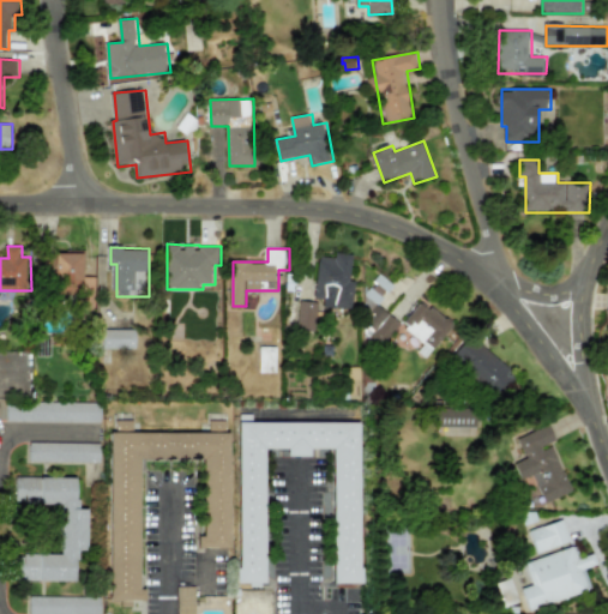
[(48,253),(48,271),(59,271),(60,295),(85,295),(85,305),(97,305),(97,278),(88,278),(88,253),(48,253)]
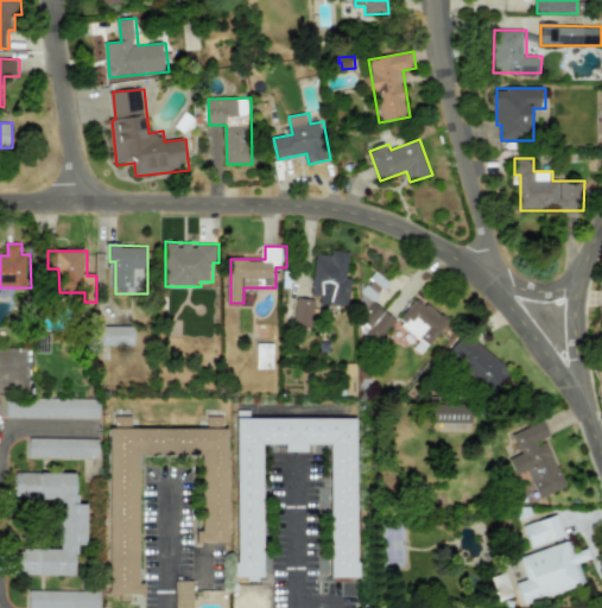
[(318,253),(314,296),(323,297),(323,304),(350,306),(354,278),(349,278),(352,252),(335,251),(334,255),(318,253)]
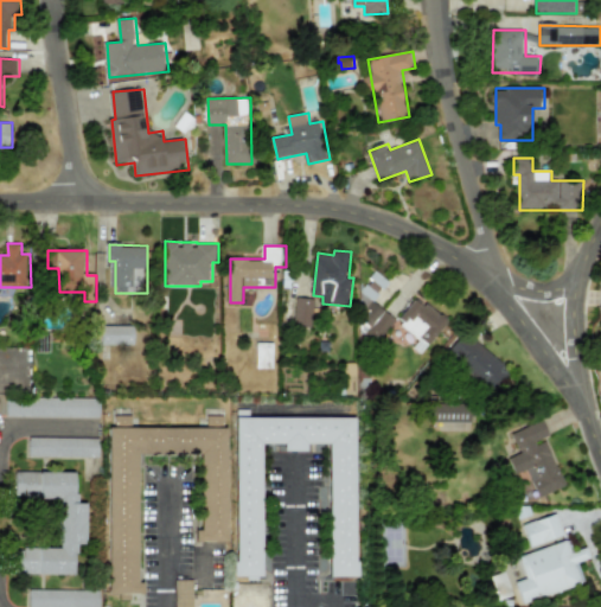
[(244,304),(259,305),(259,289),(244,289),(244,304)]
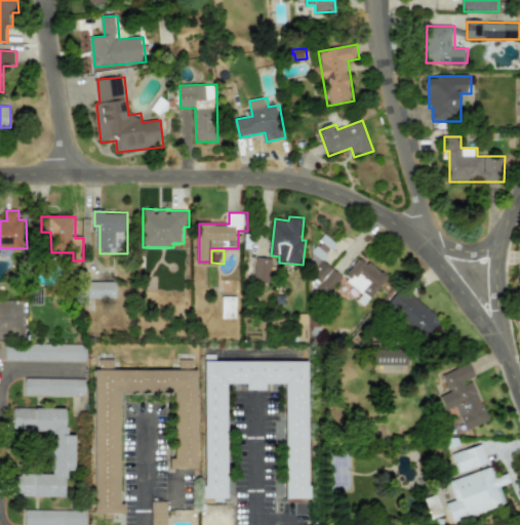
[(347,277),(373,298),(390,279),(363,256),(347,277)]
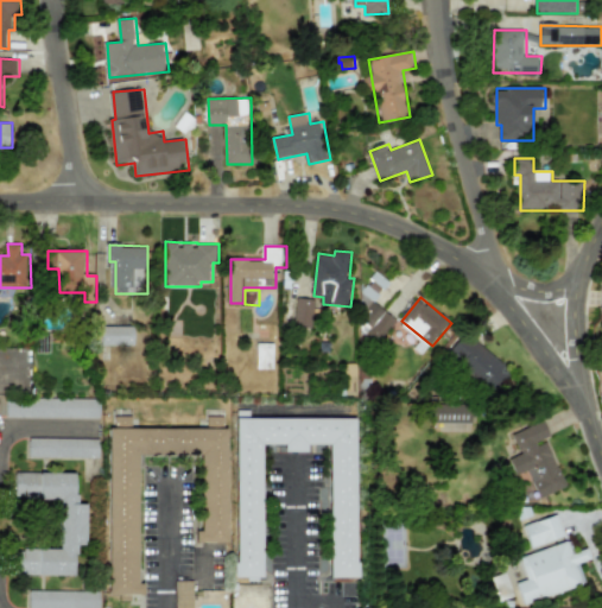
[(315,329),(318,301),(301,298),(296,327),(315,329)]
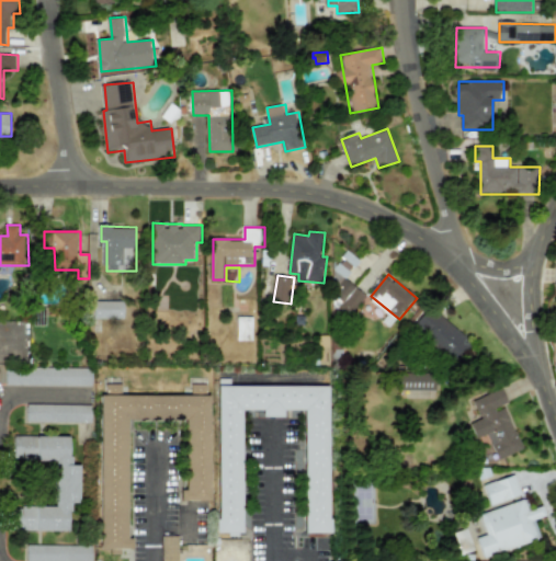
[(369,297),(348,277),(333,292),(344,301),(341,306),(352,315),(369,297)]
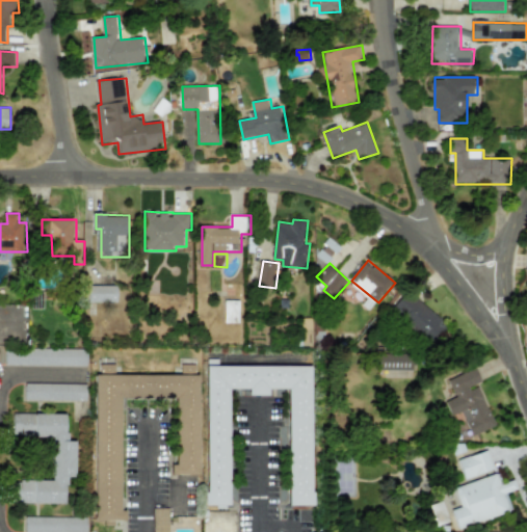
[(121,286),(91,285),(91,302),(121,302),(121,286)]
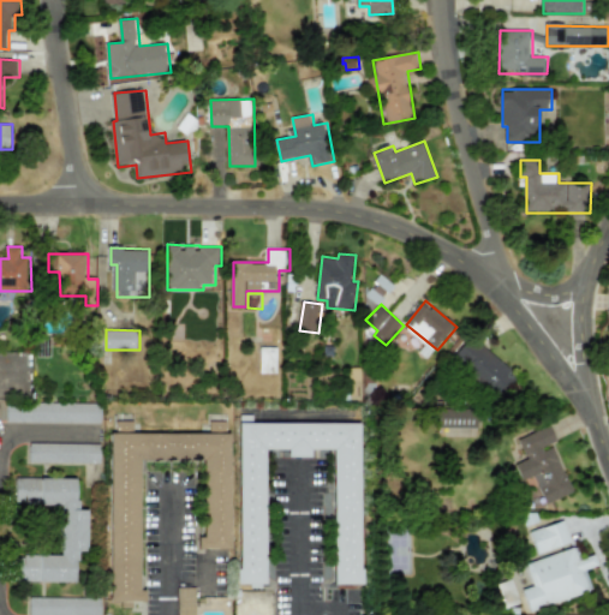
[(520,376),(475,336),(455,358),(502,398),(520,376)]
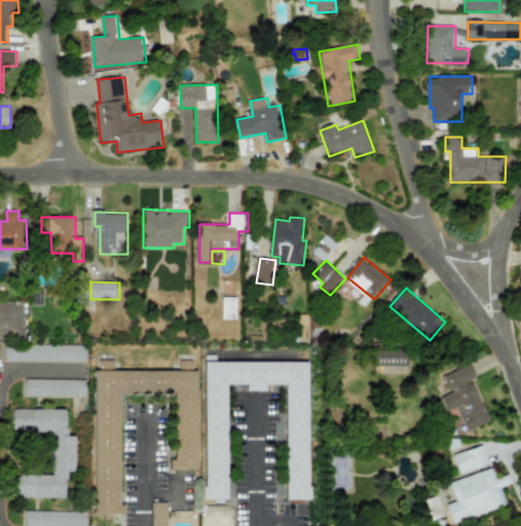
[(225,320),(239,320),(239,298),(225,297),(225,320)]
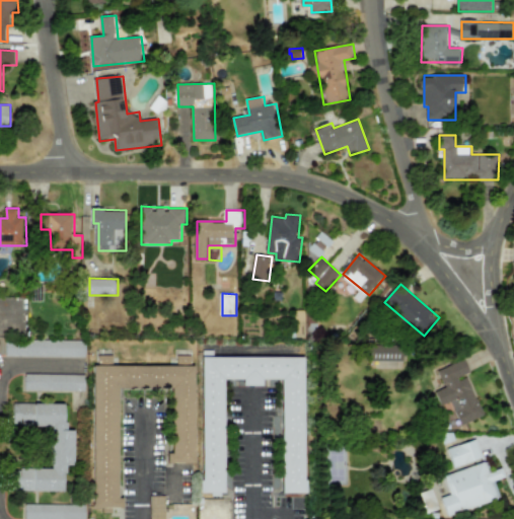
[(88,341),(9,340),(8,357),(88,358),(88,341)]
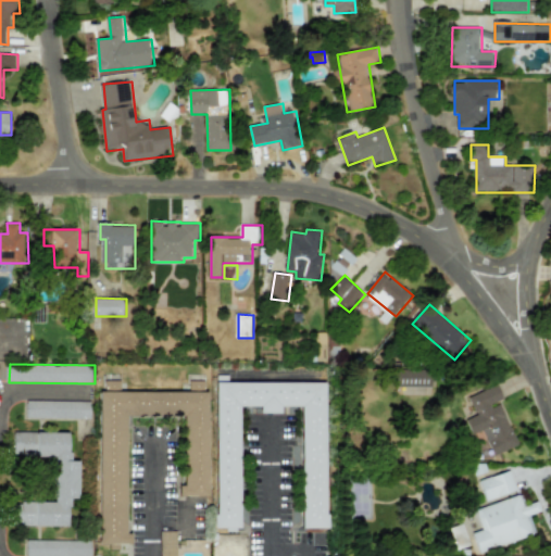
[(398,388),(425,387),(426,394),(439,394),(438,368),(398,370),(398,388)]
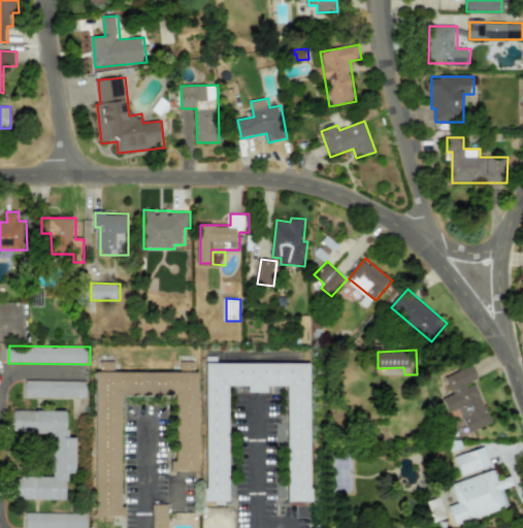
[(97,372),(97,518),(106,518),(106,523),(117,523),(117,517),(128,517),(128,507),(124,507),(124,396),(177,396),(177,461),(172,461),(172,471),(200,471),(200,362),(183,362),(183,372),(97,372)]
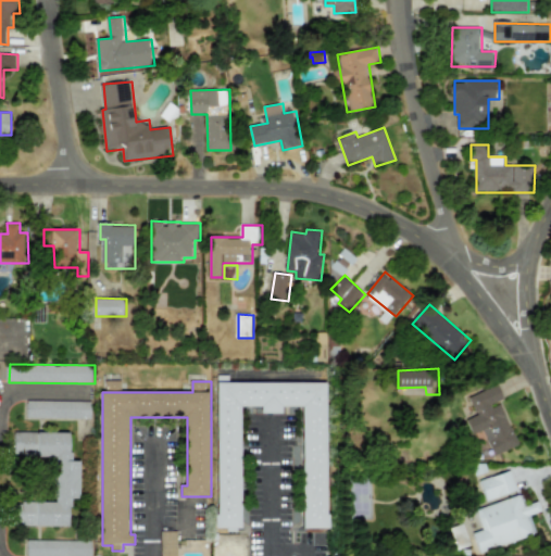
[(328,382),(218,382),(218,528),(229,528),(229,534),(242,534),(242,406),(263,406),(263,413),(284,413),(284,406),(304,406),(304,528),(328,528),(328,382)]
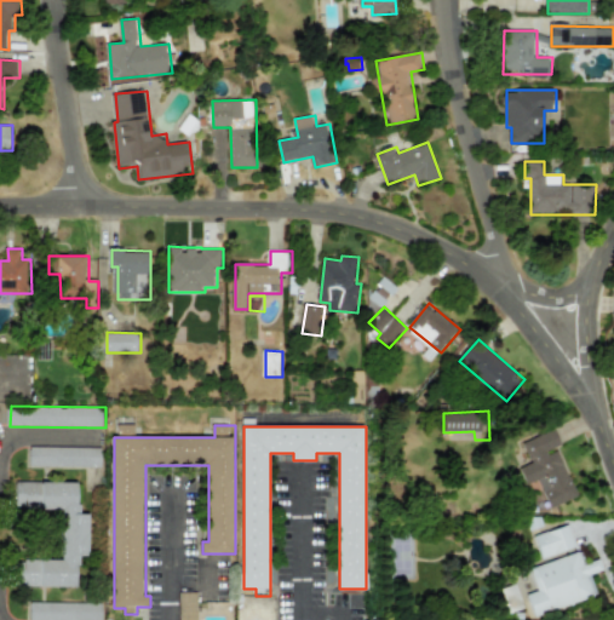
[(526,442),(534,464),(523,468),(529,484),(541,480),(552,507),(580,497),(562,448),(564,447),(558,429),(526,442)]
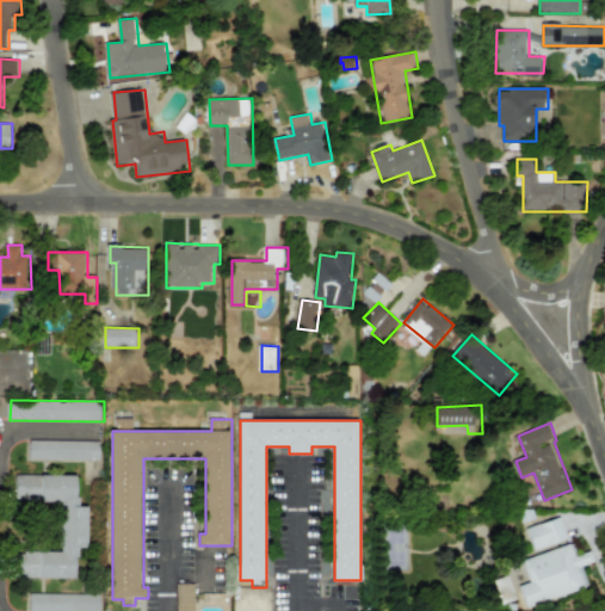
[(63,501),(63,553),(20,551),(20,578),(79,579),(79,548),(90,548),(90,506),(80,506),(80,475),(19,475),(19,501),(63,501)]
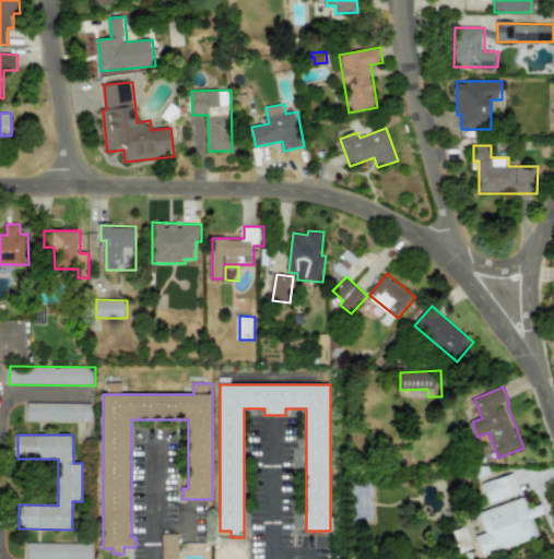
[(492,503),(522,494),(516,473),(485,483),(492,503)]
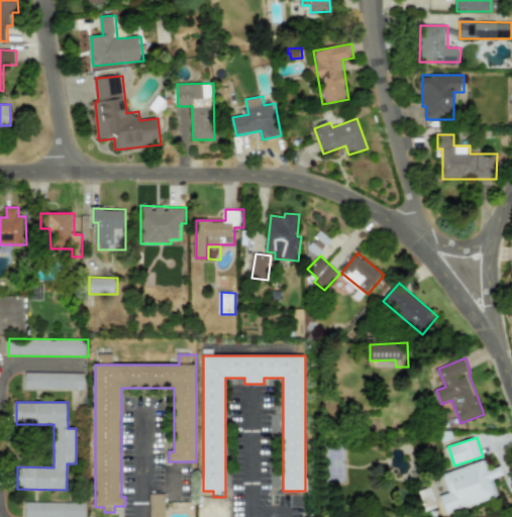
[(447,514),(501,497),(495,479),(505,476),(502,466),(489,470),(486,460),(444,474),(450,493),(442,496),(447,514)]
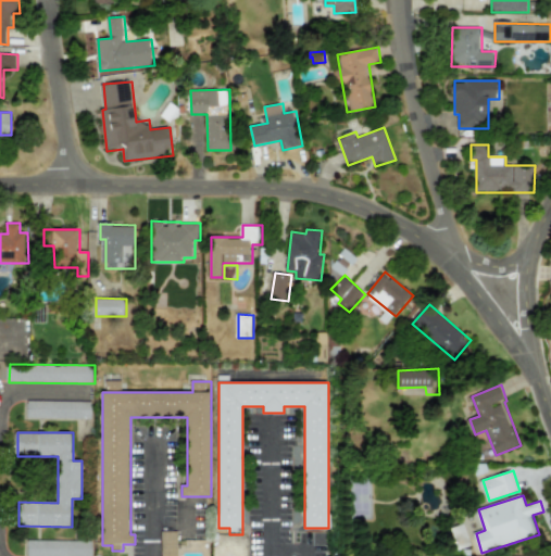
[(455,552),(473,545),(465,523),(449,530),(455,552)]
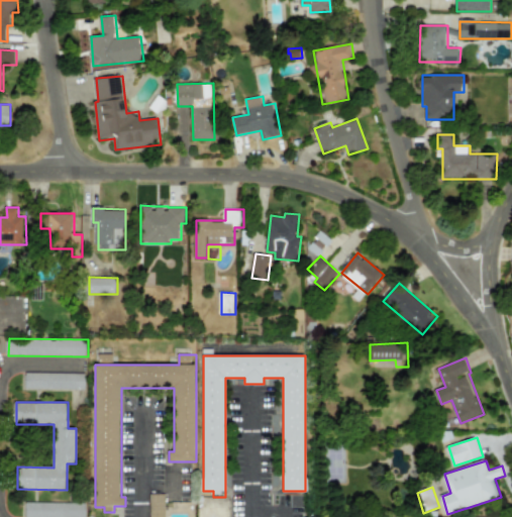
[(152,516),(167,516),(168,494),(154,494),(152,516)]
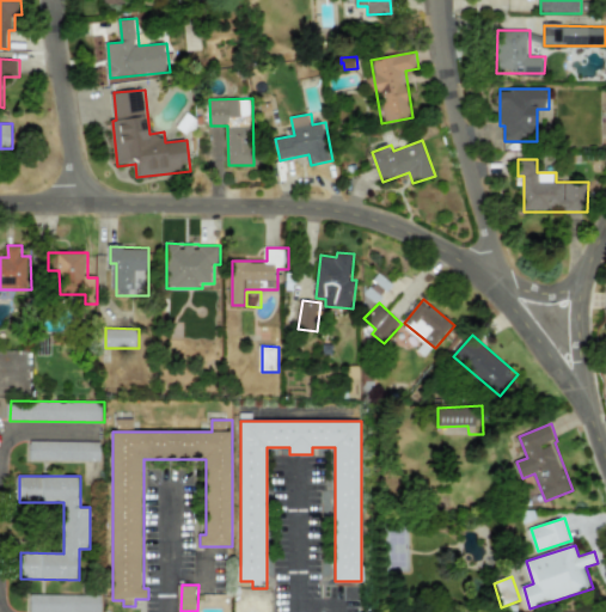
[(104,611),(104,595),(34,594),(32,611),(104,611)]
